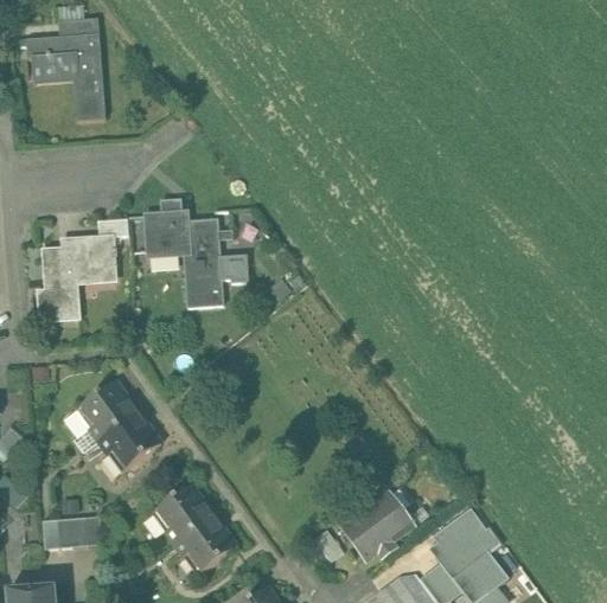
[(100,33),(26,39),(26,42),(32,42),(34,84),(37,84),(36,78),(78,76),(82,119),(77,119),(77,120),(106,119),(100,33)]
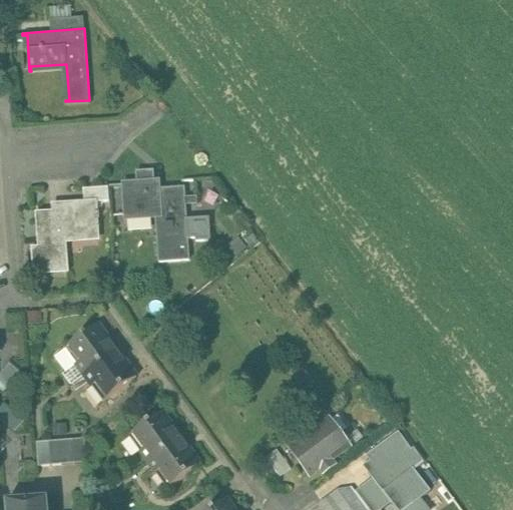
[(152,167),(136,168),(136,180),(137,187),(154,186),(152,167)]
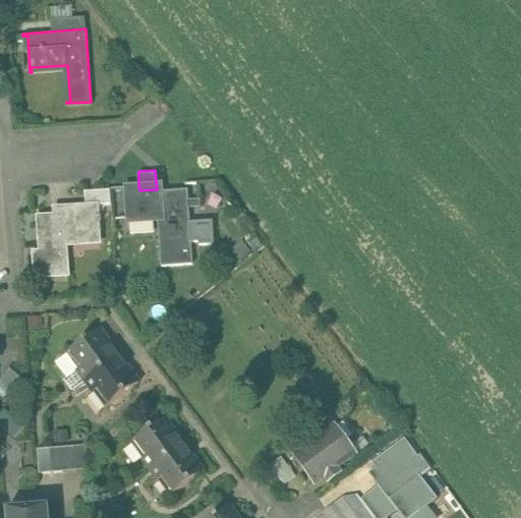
[(139,190),(138,183),(125,183),(127,217),(158,215),(161,263),(191,262),(187,187),(157,189),(139,190)]
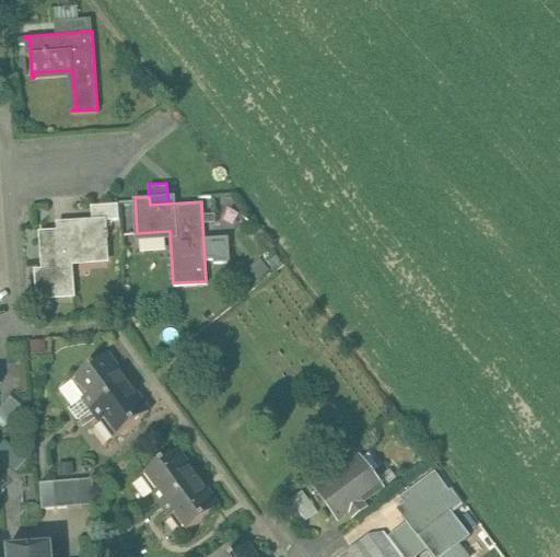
[(117,201),(92,204),(93,218),(105,217),(105,218),(118,217),(117,201)]
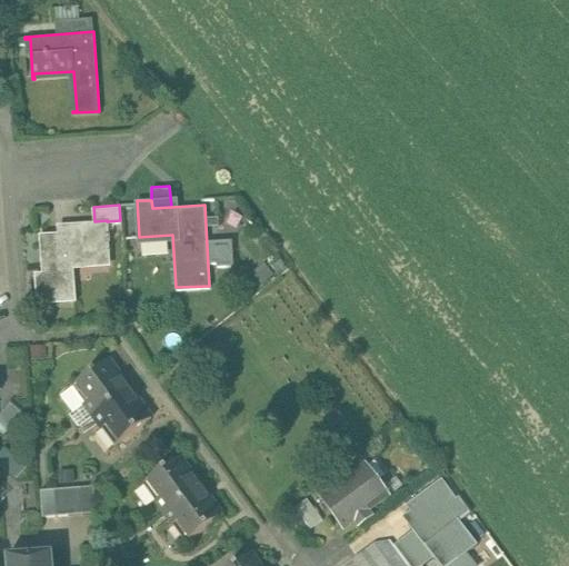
[(66,259),(75,259),(109,257),(108,239),(110,239),(110,234),(108,234),(107,221),(107,220),(95,221),(63,222),(65,231),(66,259)]
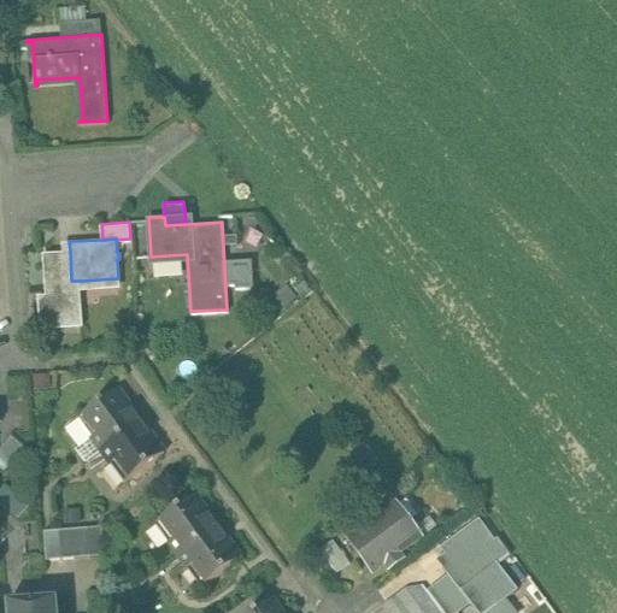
[(71,281),(70,251),(42,252),(45,294),(37,295),(40,328),(82,325),(80,289),(81,289),(81,281),(71,281)]
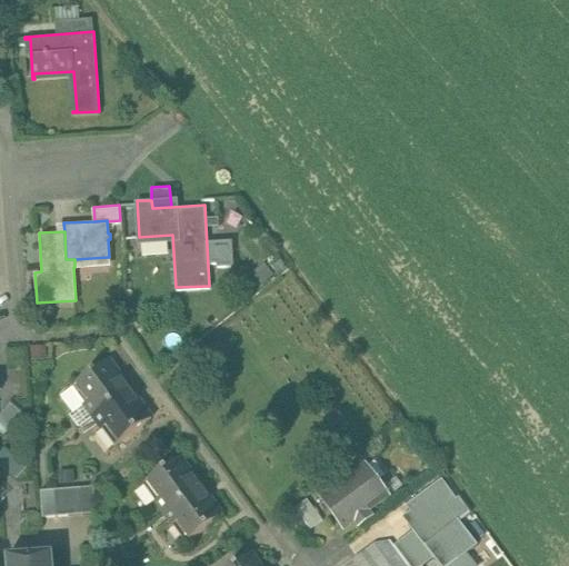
[(109,358),(72,385),(61,394),(73,410),(85,401),(93,414),(130,387),(109,358)]
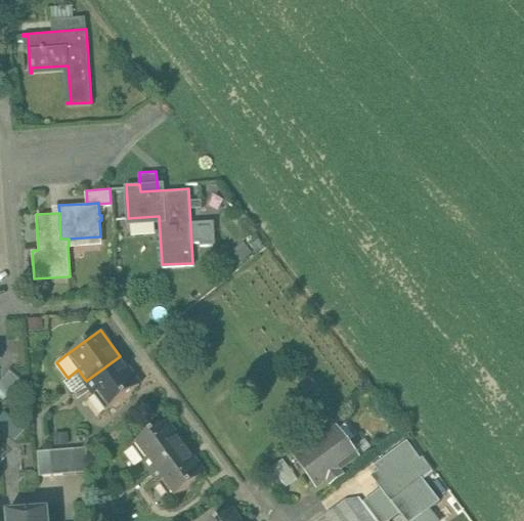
[(120,356),(86,381),(106,407),(139,383),(120,356)]
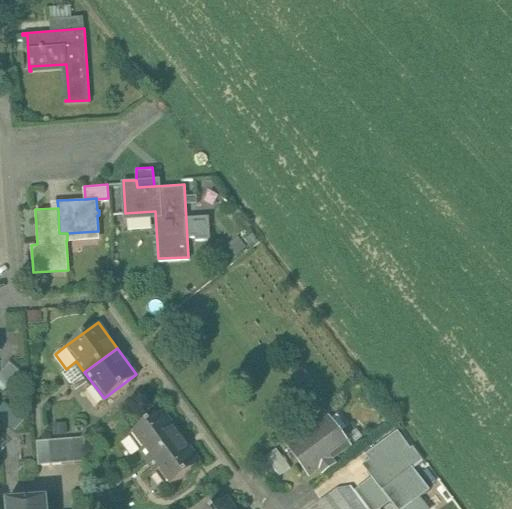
[(162,409),(129,433),(148,459),(181,435),(162,409)]
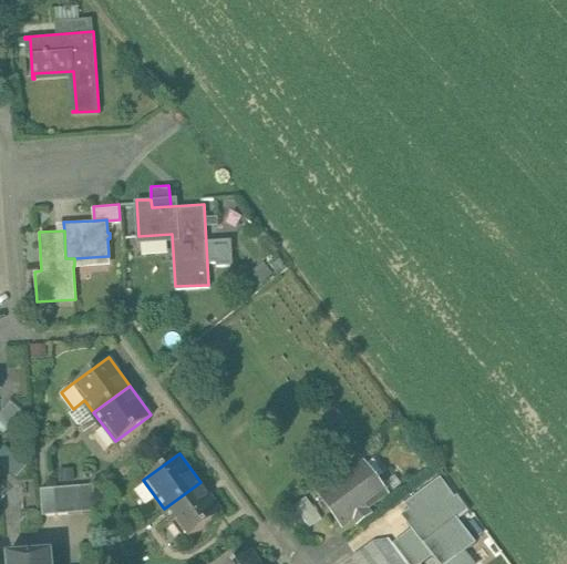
[(364,462),(321,494),(342,523),(385,491),(364,462)]
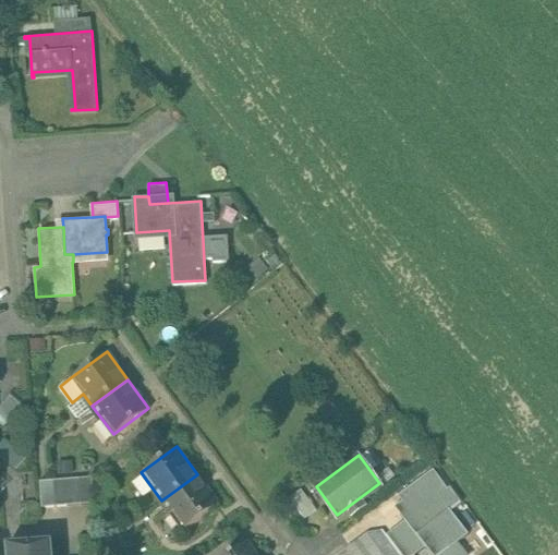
[(92,474),(79,475),(81,502),(94,501),(92,474)]
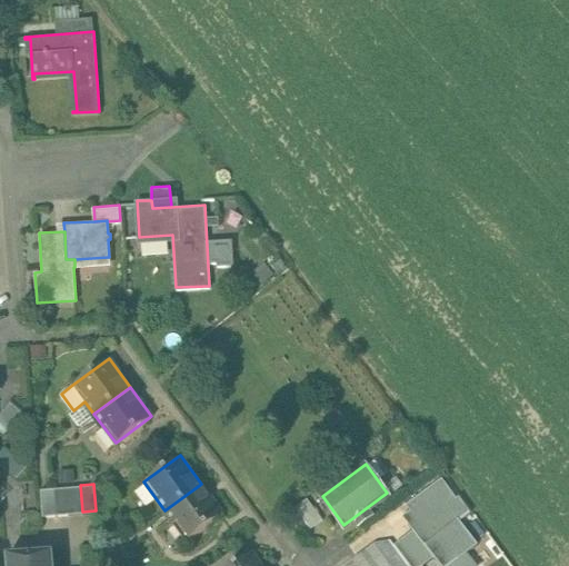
[(201,484),(165,510),(187,540),(222,514),(201,484)]
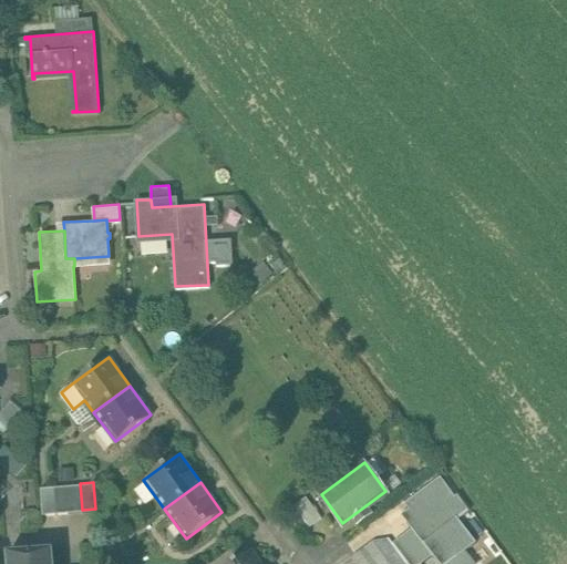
[(80,483),(68,484),(69,511),(82,510),(80,483)]
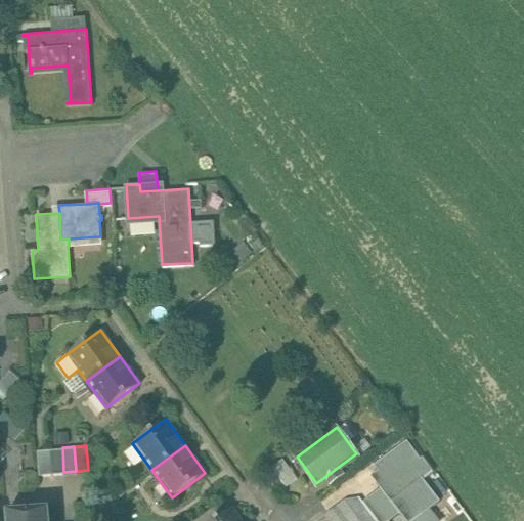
[(62,447),(50,448),(52,473),(63,472),(62,447)]
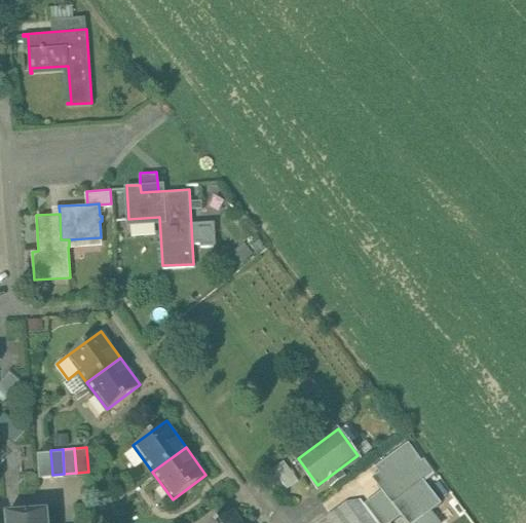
[(50,450),(38,451),(39,476),(52,475),(50,450)]
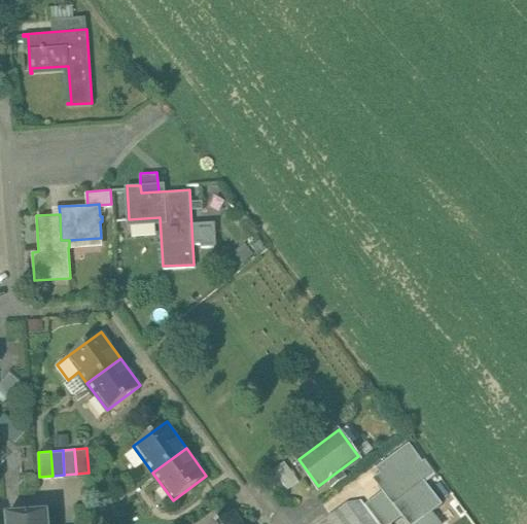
[(401,462),(395,454),(379,467),(386,478),(379,483),(394,503),(434,473),(424,460),(421,462),(414,453),(401,462)]
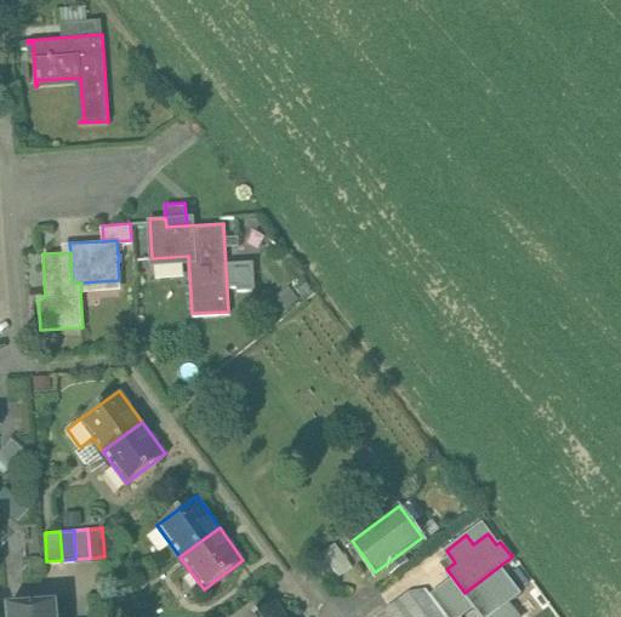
[(352,565),(335,542),(322,552),(339,575),(352,565)]
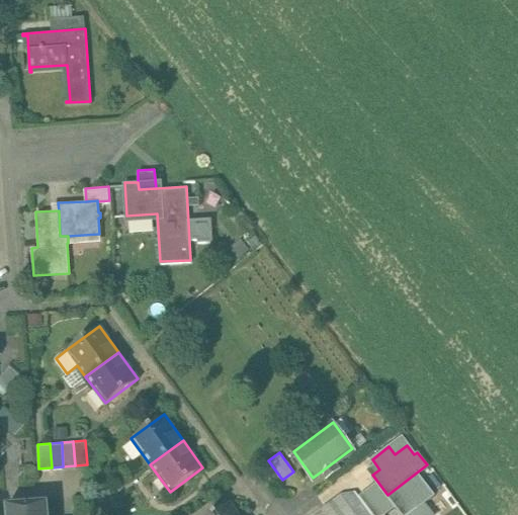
[(357,462),(342,473),(371,512),(385,502),(357,462)]
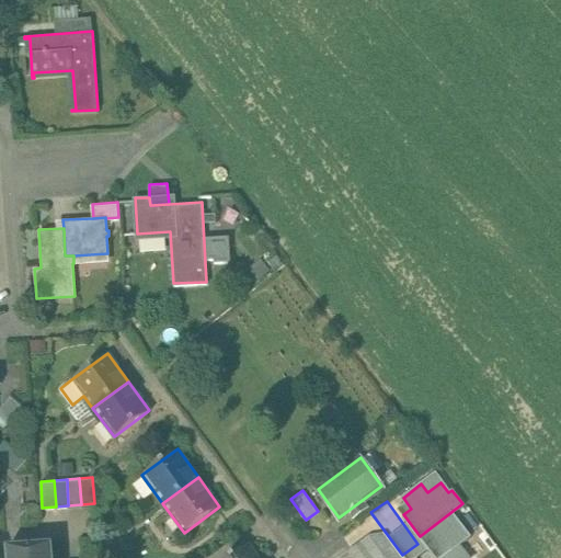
[(462,503),(420,536),(431,549),(453,532),(457,537),(474,523),(461,507),(464,505),(462,503)]
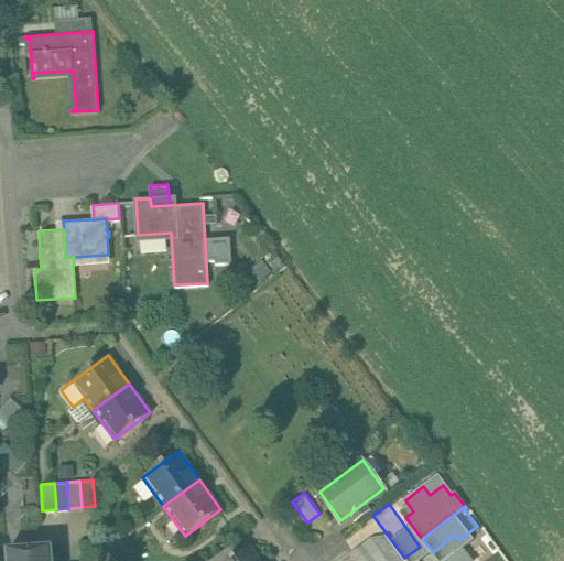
[(388,560),(370,537),(349,552),(356,560),(388,560)]
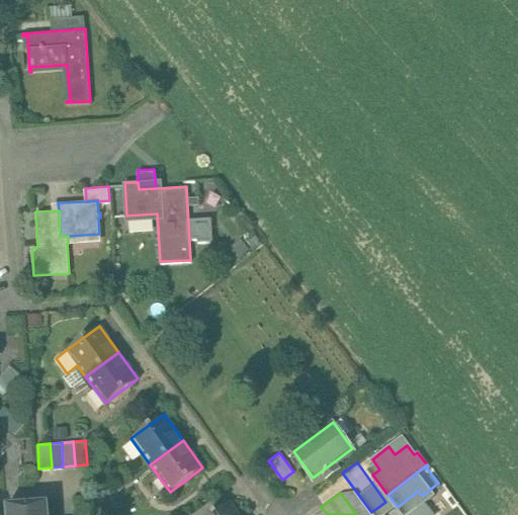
[(48,514),(47,502),(7,505),(7,514),(48,514)]
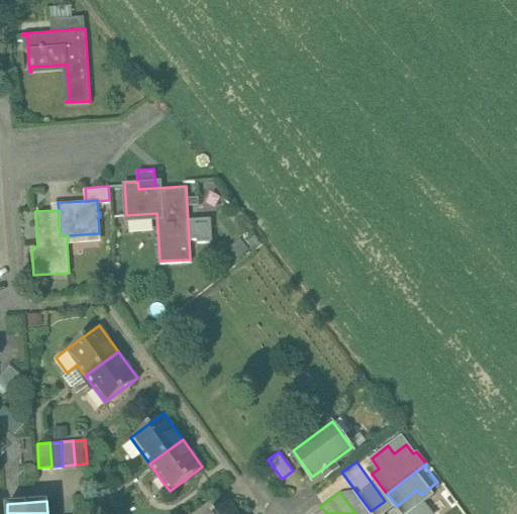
[(237,513),(228,501),(209,513),(237,513)]
